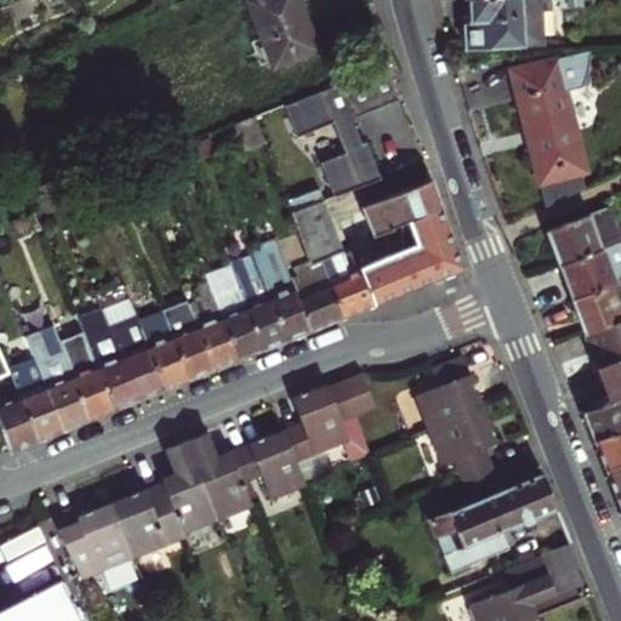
[(30,0),(20,0),(12,4),(17,17),(35,10),(30,0)]
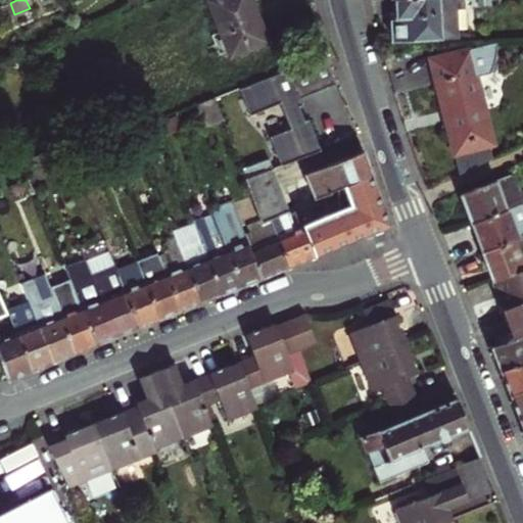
[(252,0),(209,0),(232,54),(269,40),(257,11),(252,0)]
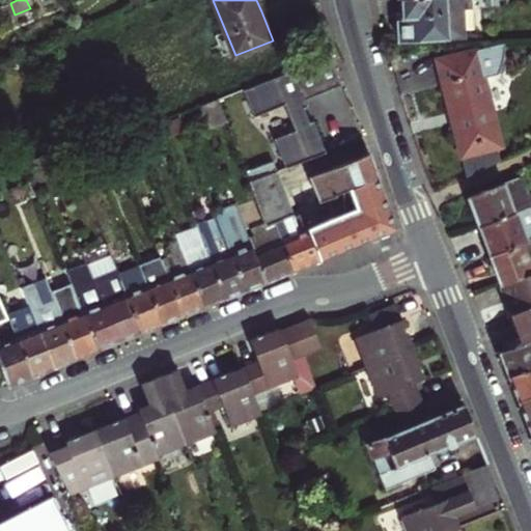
[(462,0),(400,0),(402,20),(397,20),(397,28),(397,37),(464,34),(462,0)]
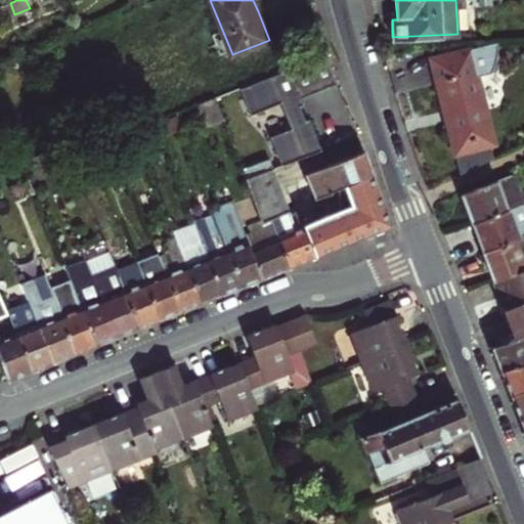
[(428,56),(452,151),(487,143),(492,142),(475,74),(487,71),(490,57),(490,43),(441,45),(443,52),(428,56)]
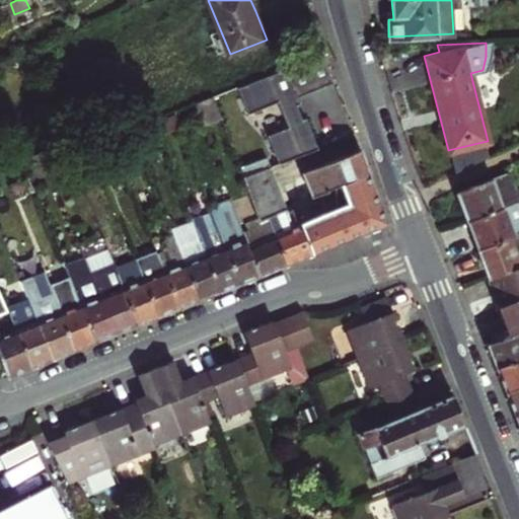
[(336,80),(324,50),(236,86),(247,114),(278,101),(289,127),(269,135),(280,163),(318,148),(306,116),(302,118),(296,102),(300,101),(297,96),(336,80)]
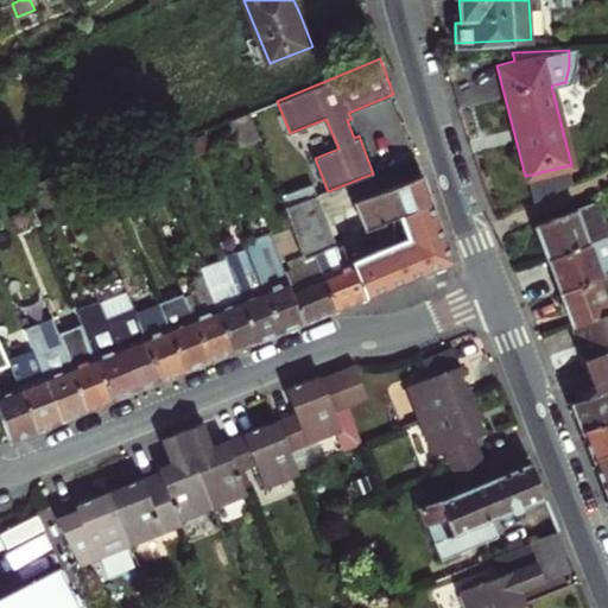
[(260,139),(249,113),(229,121),(234,132),(239,146),(260,139)]
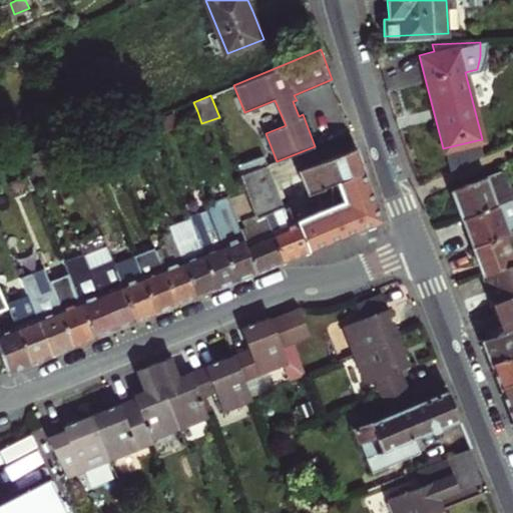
[(176,119),(197,111),(193,102),(173,110),(176,119)]
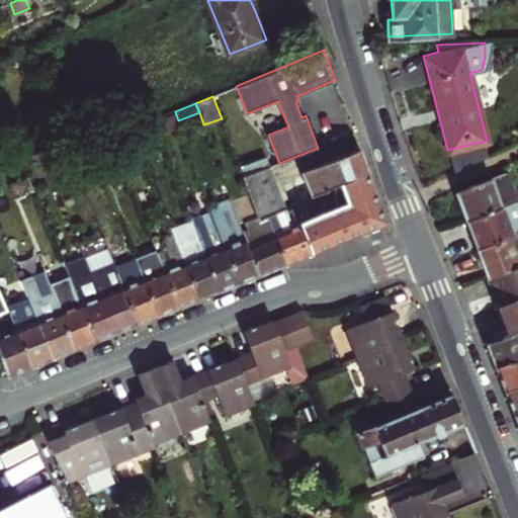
[(172,121),(169,113),(153,120),(159,137),(173,132),(169,122),(172,121)]
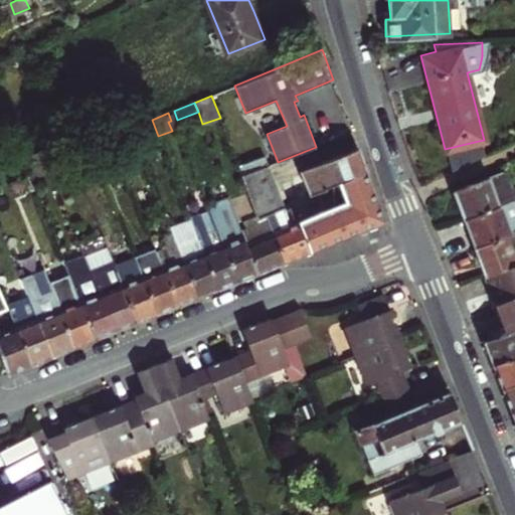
[(479,141),(445,149),(450,168),(481,153),(479,141)]
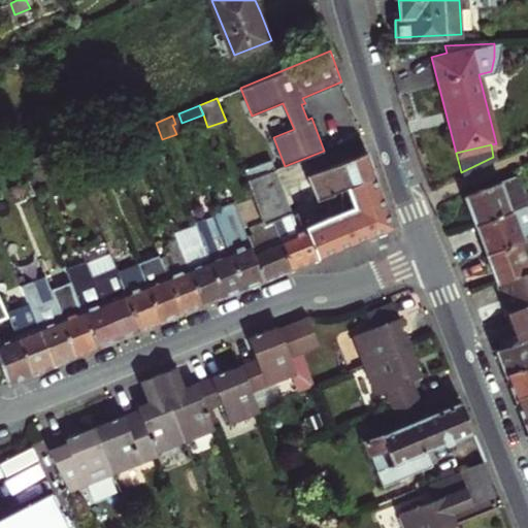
[(338,163),(308,174),(318,199),(325,197),(325,198),(334,194),(333,192),(348,186),(374,174),(372,166),(366,152),(338,163)]
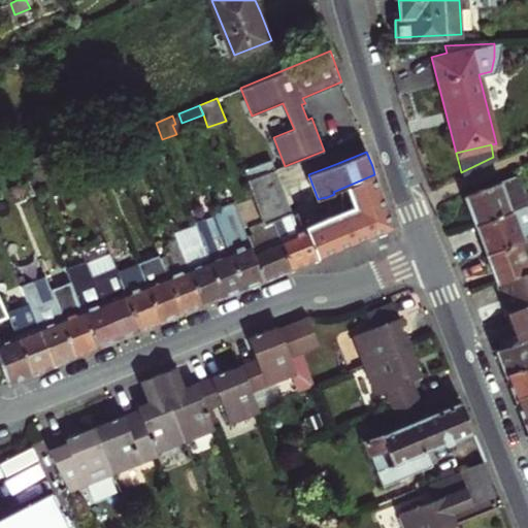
[(274,222),(292,215),(275,169),(248,179),(265,225),(274,222)]
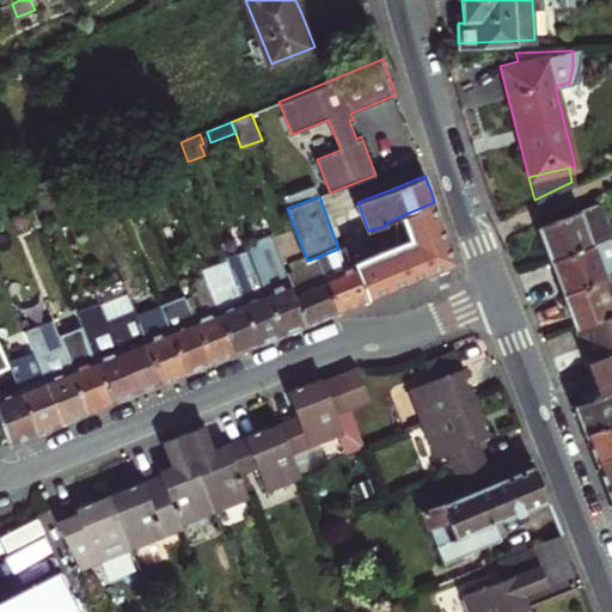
[(457,264),(434,202),(403,215),(412,243),(357,265),(371,299),(457,264)]
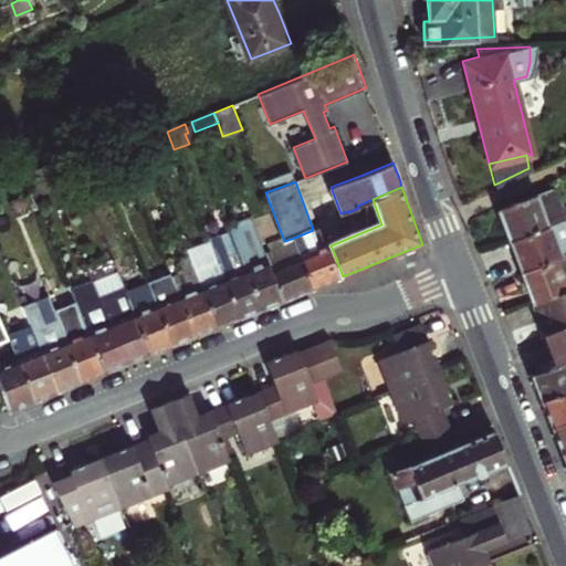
[(507,240),(564,219),(552,187),(496,209),(502,227),(507,240)]
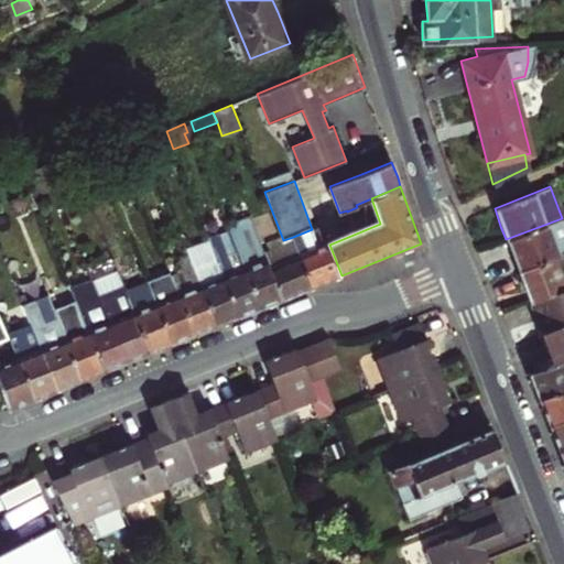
[(563,221),(562,218),(506,239),(512,259),(518,272),(563,253),(563,221)]
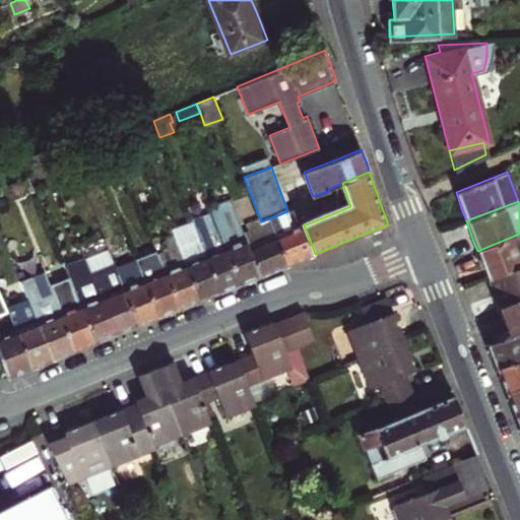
[(238,216),(239,218),(246,216),(242,207),(236,209),(238,216)]
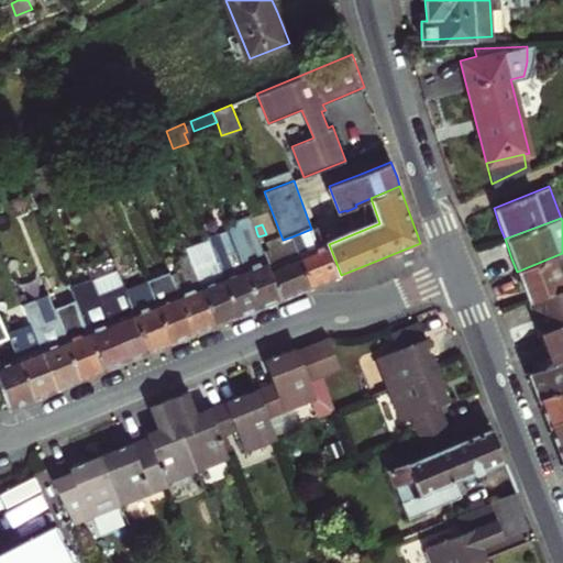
[(328,242),(324,243),(319,231),(313,233),(311,229),(293,236),(294,240),(311,287),(328,280),(341,275),(329,244),(328,242)]
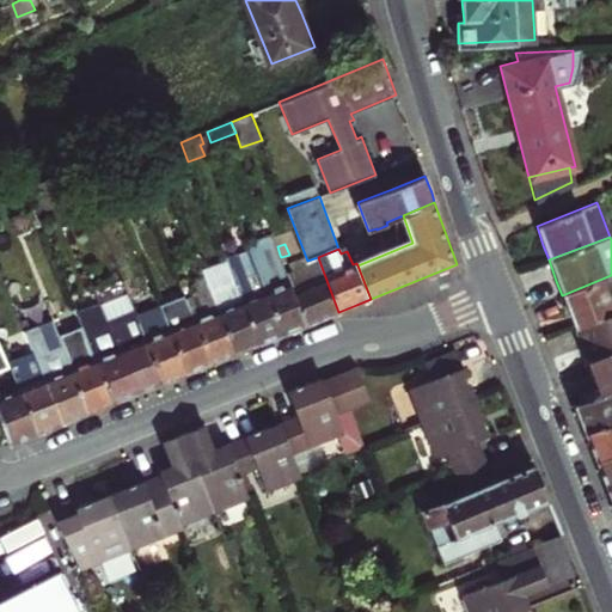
[(295,330),(306,325),(287,273),(281,257),(280,255),(257,263),(285,335),(295,330)]
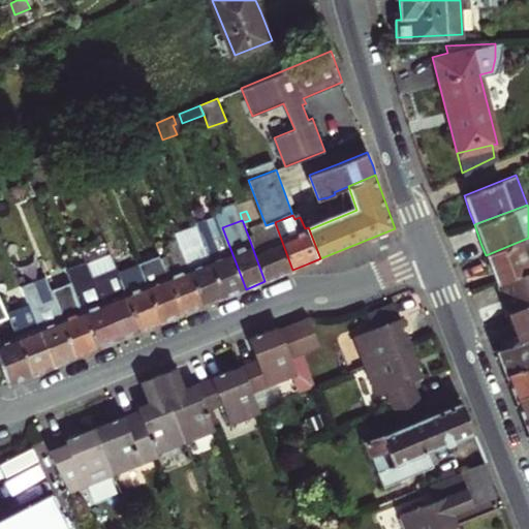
[(248,236),(265,281),(282,275),(292,270),(276,225),(248,236)]
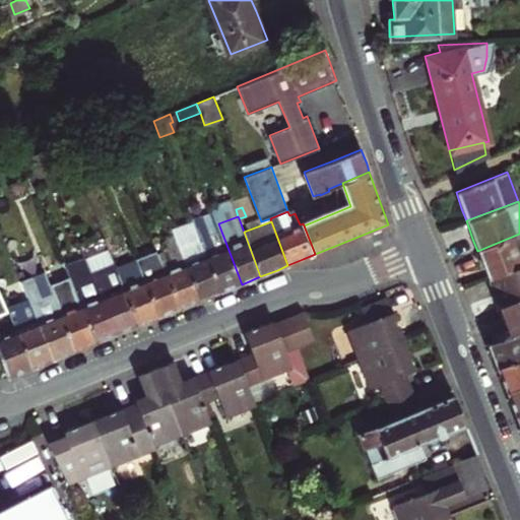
[(242,284),(218,223),(197,233),(220,293),(232,288),(242,284)]
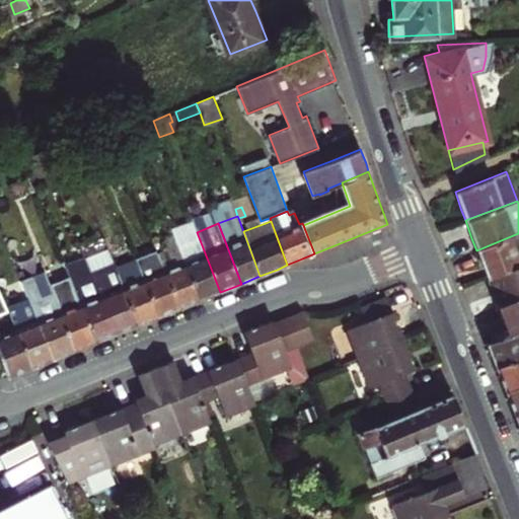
[(208,297),(220,292),(197,232),(194,226),(188,228),(192,239),(177,244),(200,300),(208,297)]
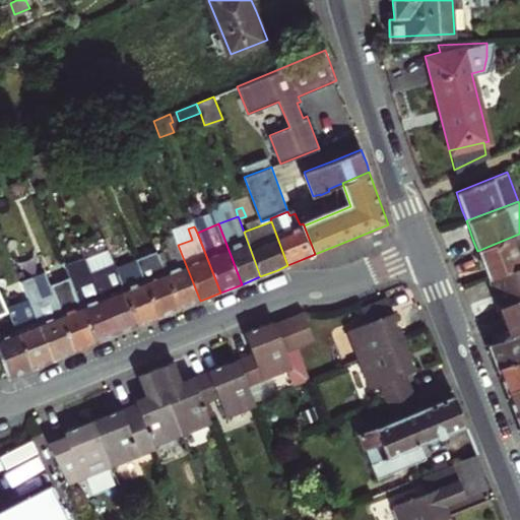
[(482,266),(488,278),(519,266),(519,234),(477,251),(482,266)]
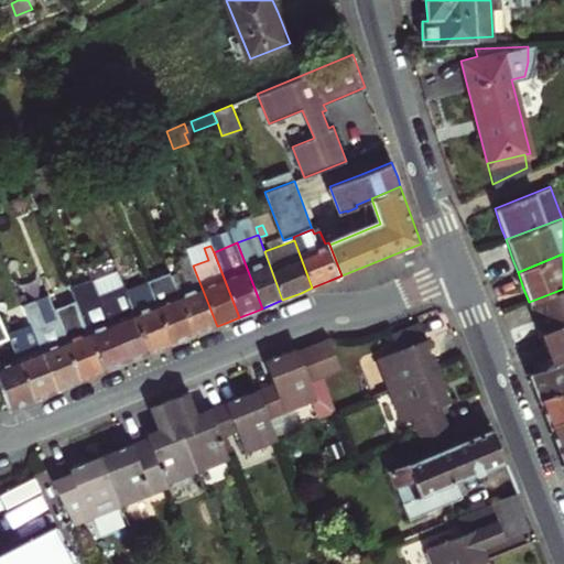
[(125,255),(112,260),(123,286),(127,295),(139,292),(125,255)]
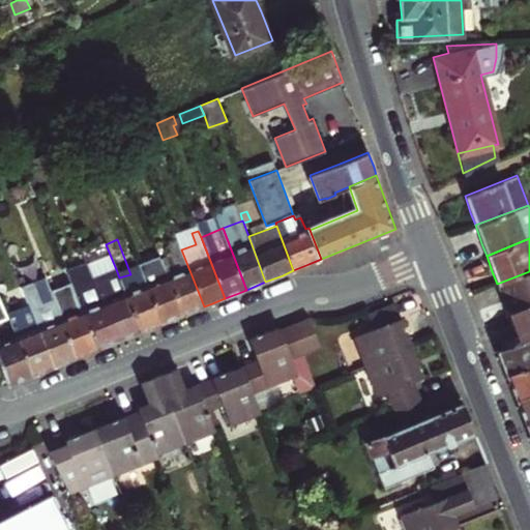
[(204,306),(181,249),(177,239),(168,242),(173,255),(162,259),(184,315),(194,311),(204,306)]
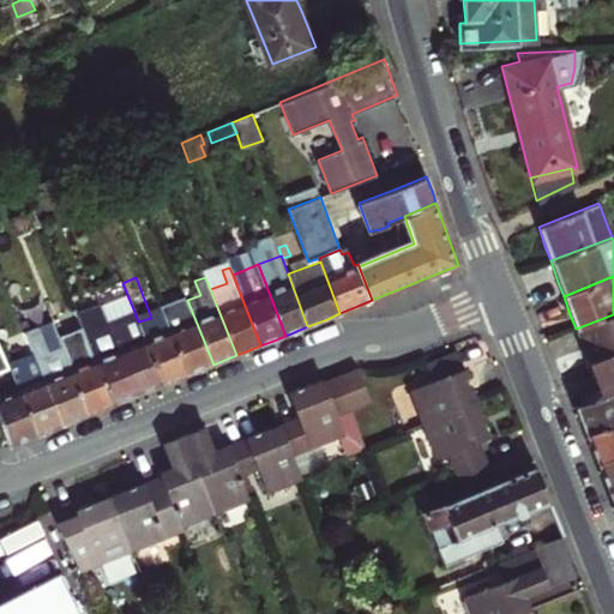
[(12,299),(23,325),(47,317),(36,289),(12,299)]
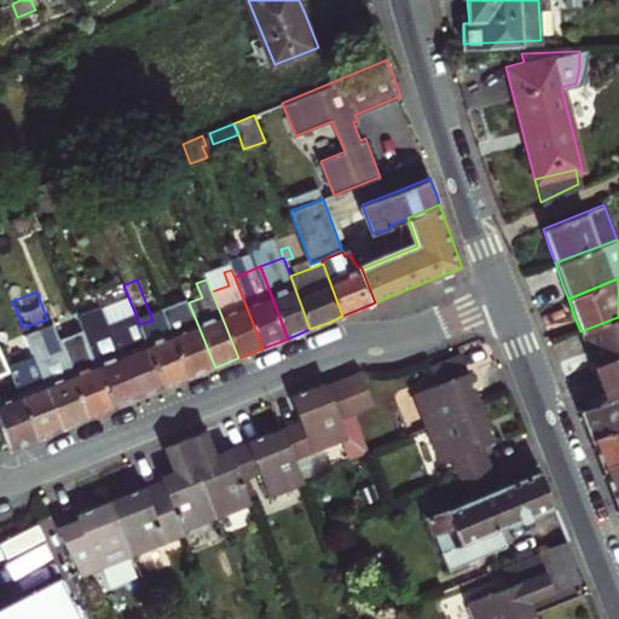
[(203,372),(215,368),(189,302),(187,296),(161,307),(171,333),(189,379),(203,372)]
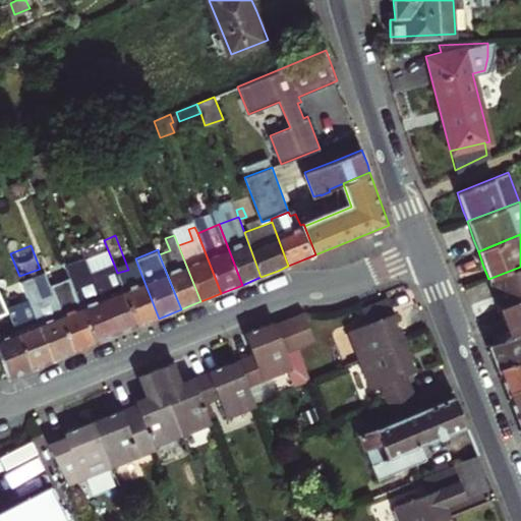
[(129,331),(138,327),(123,288),(117,273),(114,265),(93,274),(93,276),(117,336),(129,331)]
